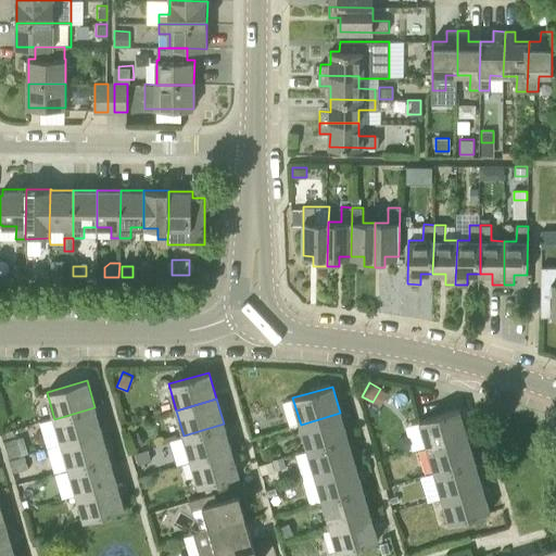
[(95,407),(54,419),(62,444),(102,432),(95,407)]
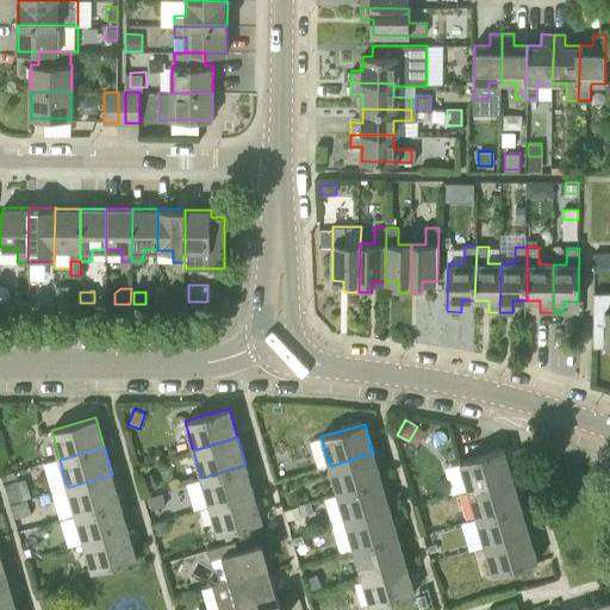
[(460,461),(468,491),(512,478),(504,448),(460,461)]
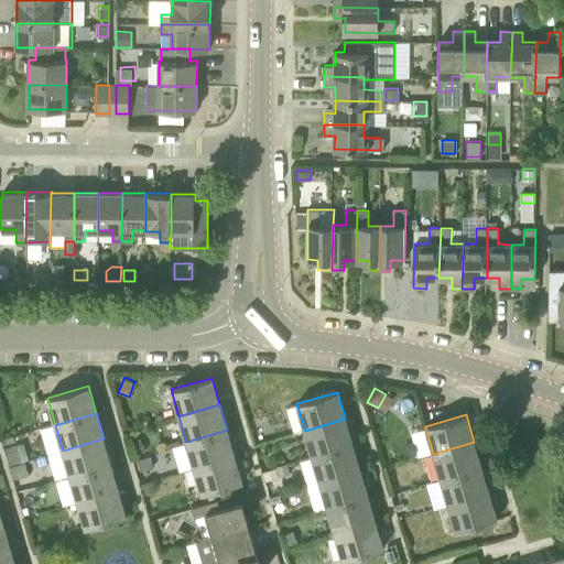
[(313,456),(353,444),(345,419),(305,431),(313,456)]
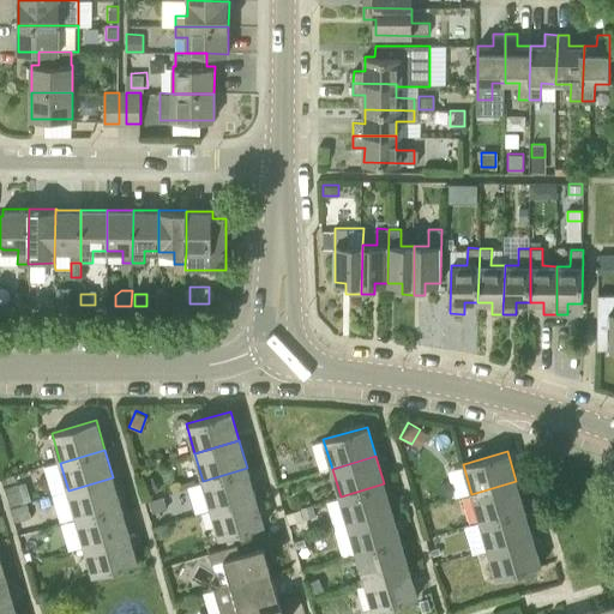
[(247,468),(203,481),(211,509),(256,495),(247,468)]
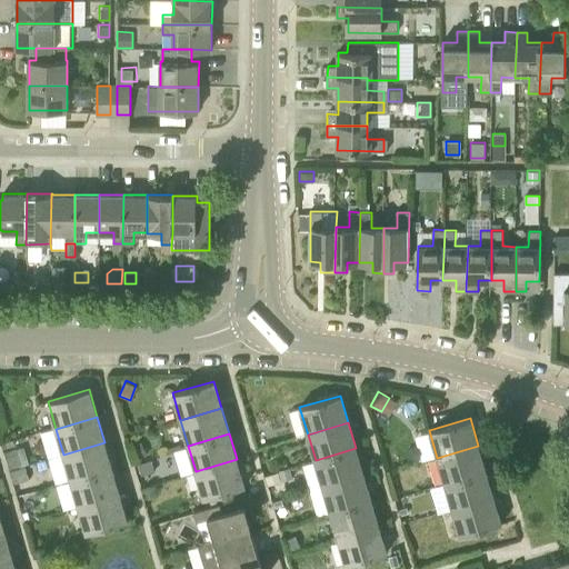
[(105,442),(63,455),(71,480),(112,469),(105,442)]
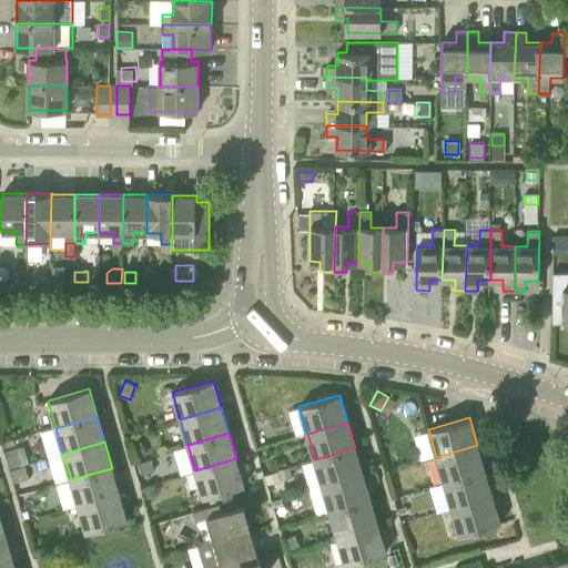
[(148,454),(141,442),(129,447),(135,460),(148,454)]
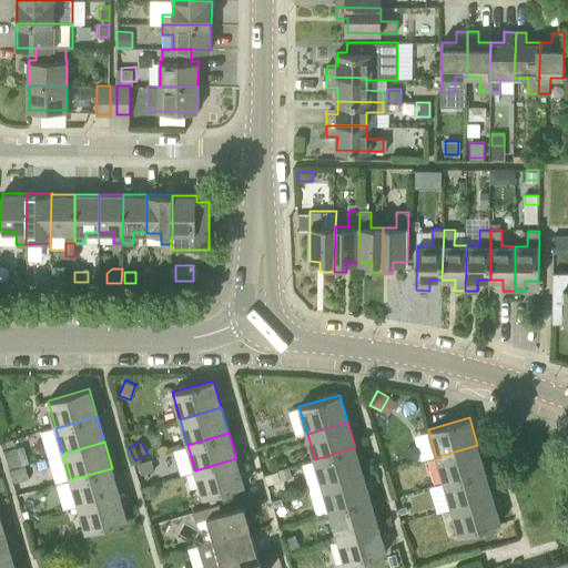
[(477,445),(436,457),(444,483),(485,470),(477,445)]
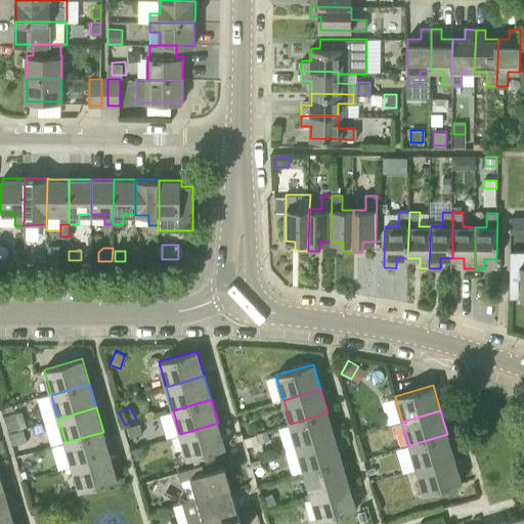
[(9,432),(20,429),(15,412),(4,416),(9,432)]
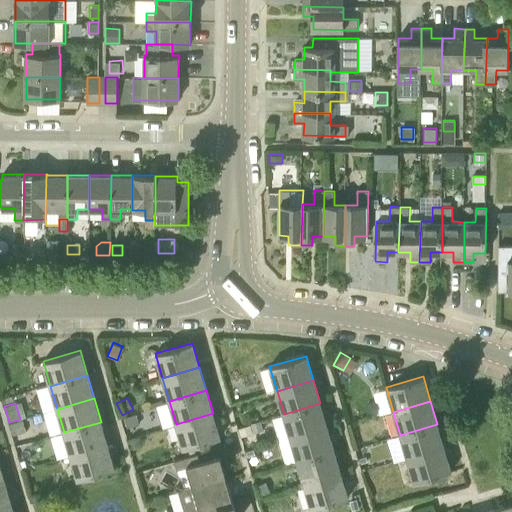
[(290,437),(327,426),(320,403),(284,414),(290,437)]
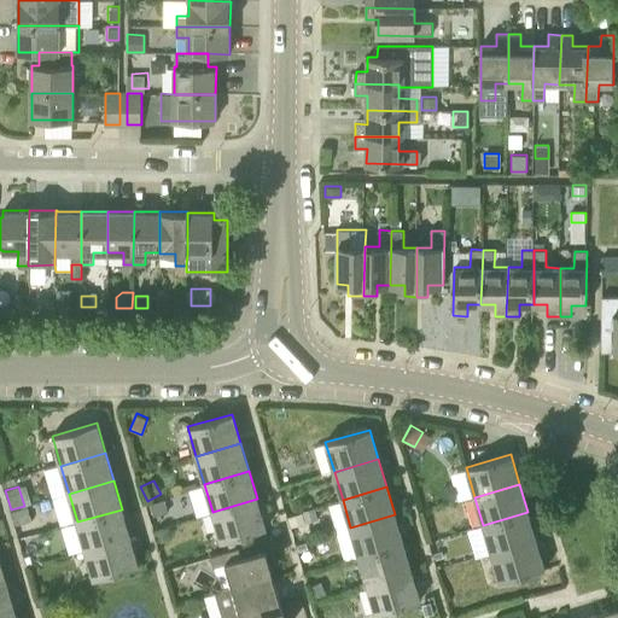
[(53,509),(50,499),(39,502),(31,505),(31,507),(40,505),(42,512),(53,509)]
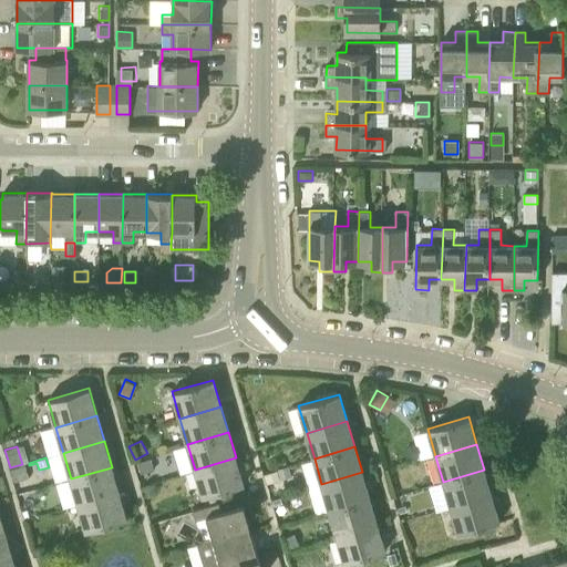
[(236,457),(195,470),(203,497),(244,485),(236,457)]
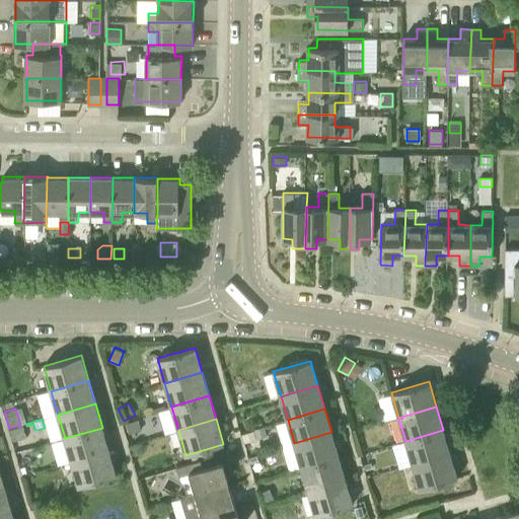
[(138,420),(127,424),(129,433),(141,430),(138,420)]
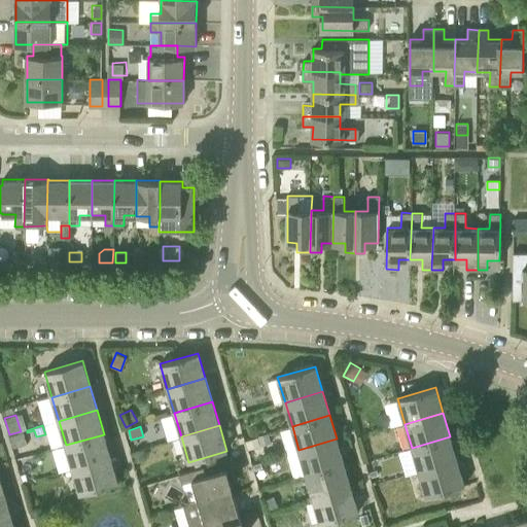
[(23,431),(9,435),(13,448),(26,444),(23,431)]
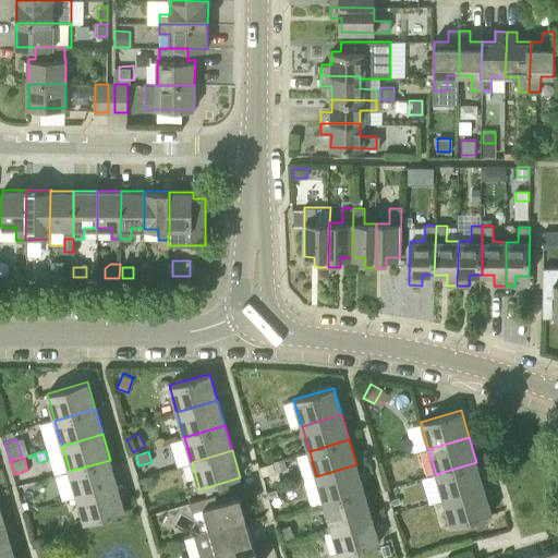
[(110,460),(70,471),(77,497),(118,485),(110,460)]
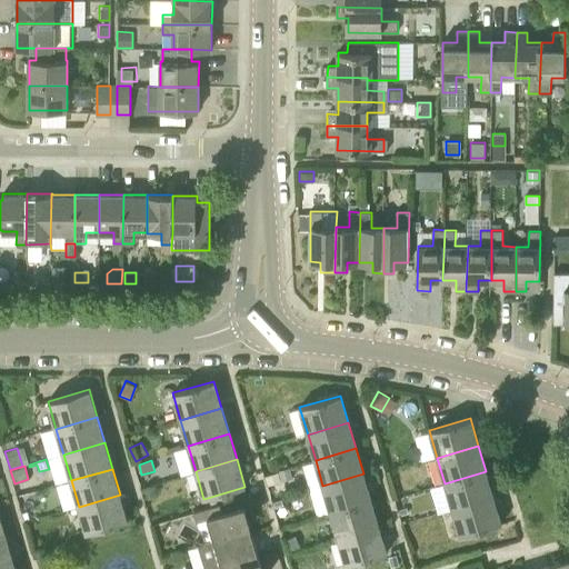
[(288,470),(279,473),(282,481),(290,479),(288,470)]
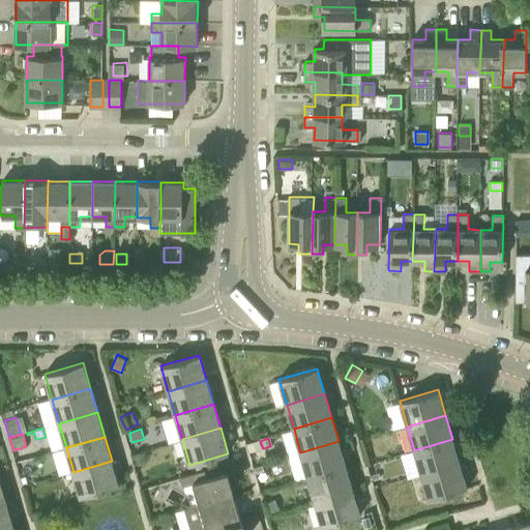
[(262,447),(259,439),(246,442),(249,451),(262,447)]
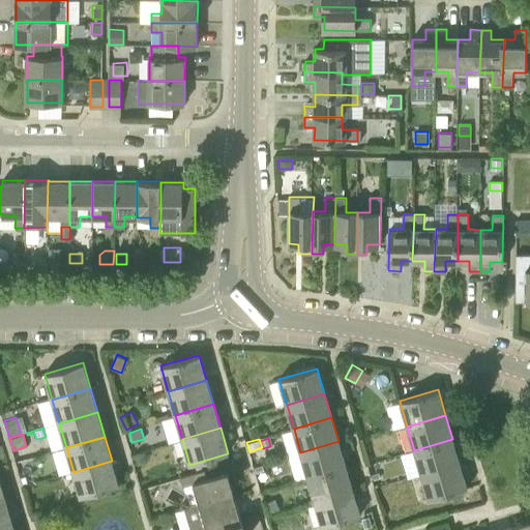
[(452,439),(414,450),(421,474),(460,463),(452,439)]
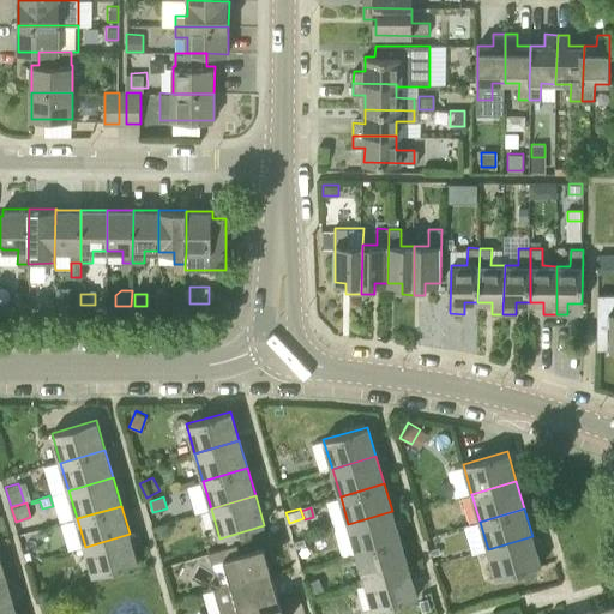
[(356,552),(401,539),(392,511),(348,524),(356,552)]
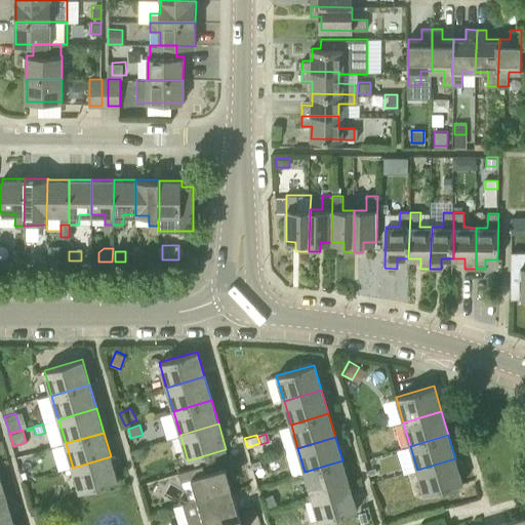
[(111,456),(73,468),(79,491),(118,480),(111,456)]
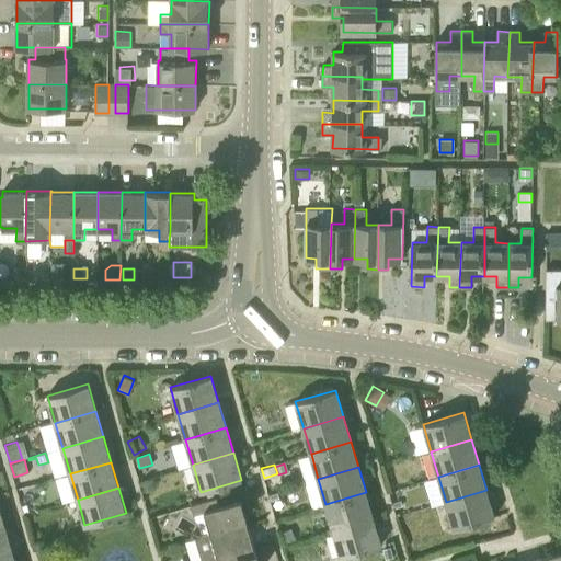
[(487,490),(446,502),(454,528),(494,517),(487,490)]
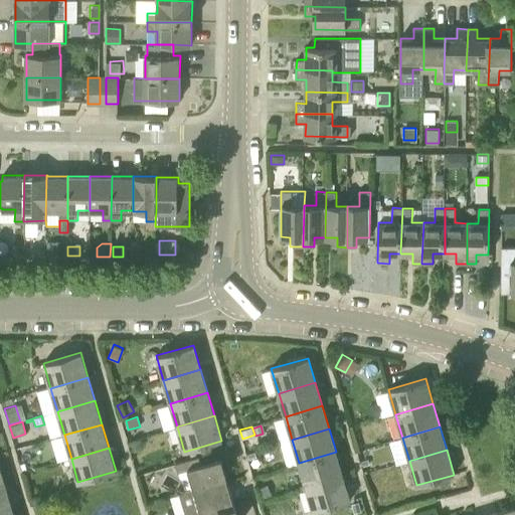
[(306,486),(343,475),(336,452),(299,463),(306,486)]
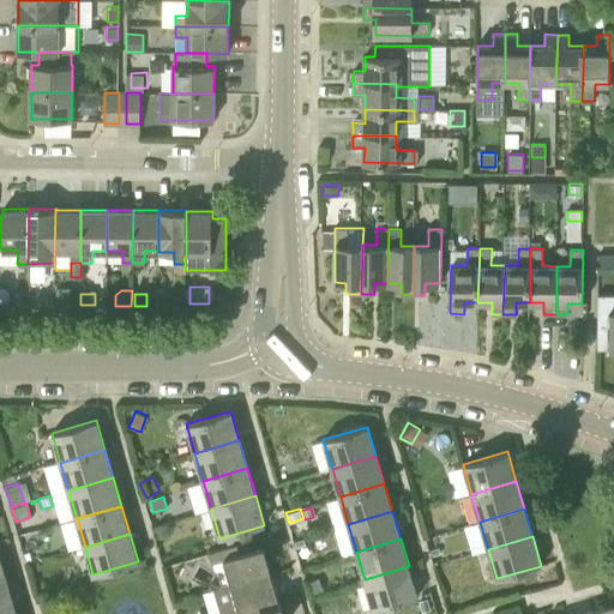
[(230,585),(270,573),(263,547),(240,554),(238,545),(209,553),(212,564),(223,560),(230,582),(230,585)]
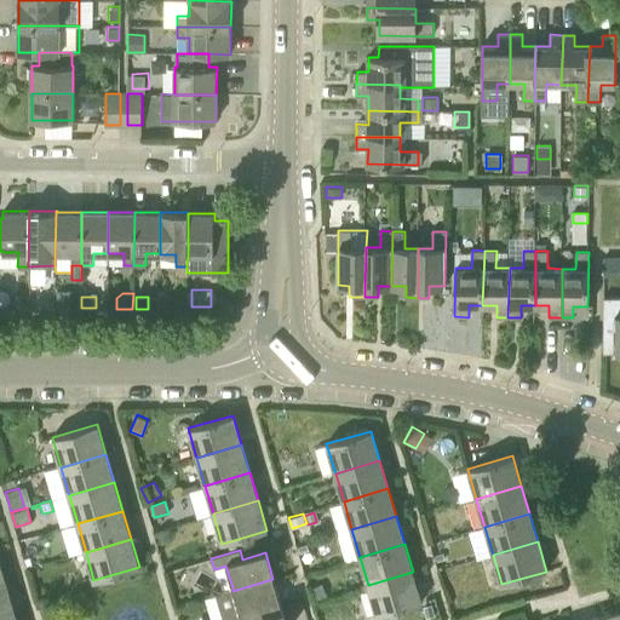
[(422,602),(413,572),(368,585),(377,615),(422,602)]
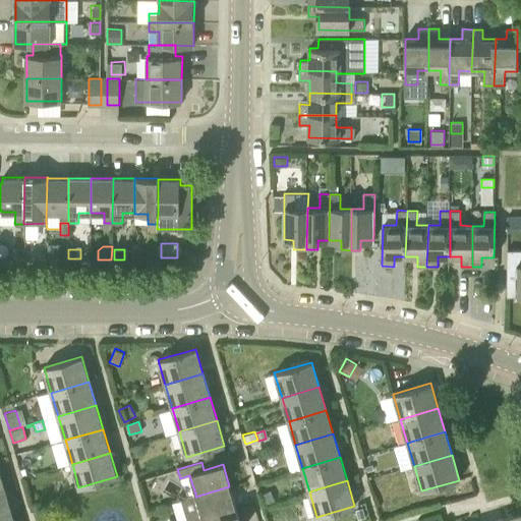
[(236,508),(229,486),(195,497),(195,494),(180,498),(186,520),(201,520),(203,520),(203,518),(236,508)]
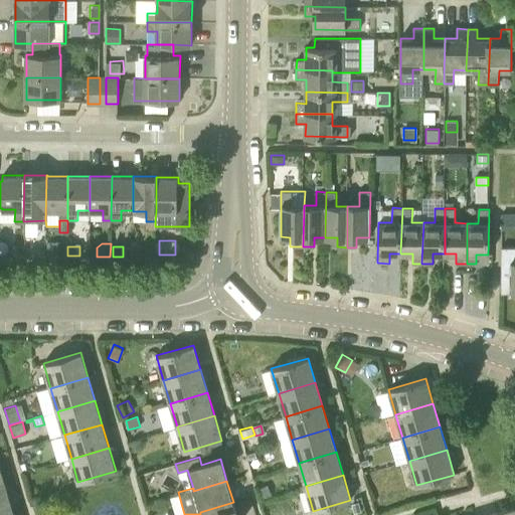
[(259,488),(264,498),(273,494),(268,484),(259,488)]
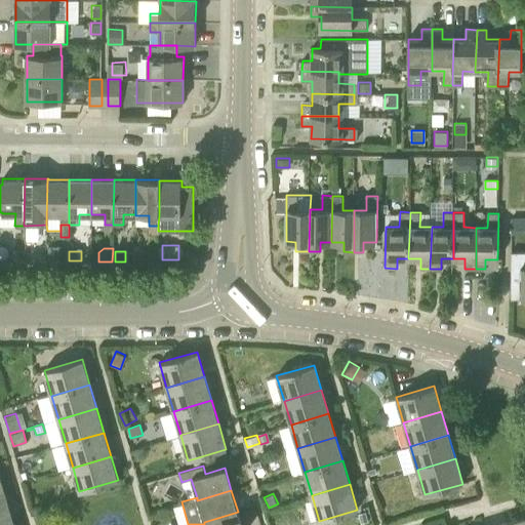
[(0,524),(13,521),(6,497),(0,498),(0,524)]
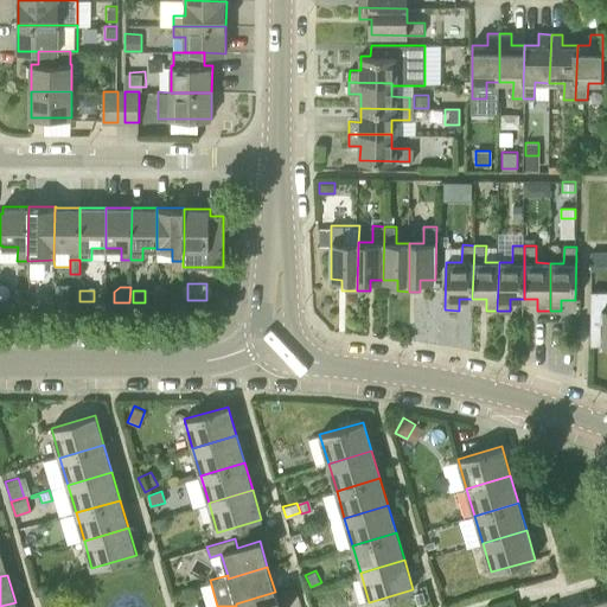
[(236,604),(236,606),(279,606),(275,592),(236,604)]
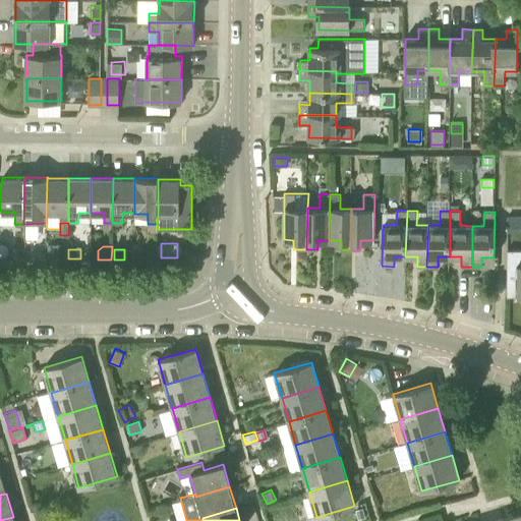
[(362,508),(356,510),(358,519),(365,517),(362,508)]
